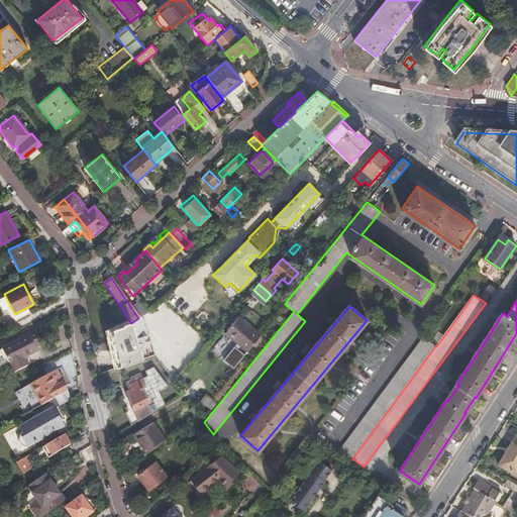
[(240,315),(227,331),(239,340),(225,357),(235,366),(262,333),(251,325),(252,324),(240,315)]
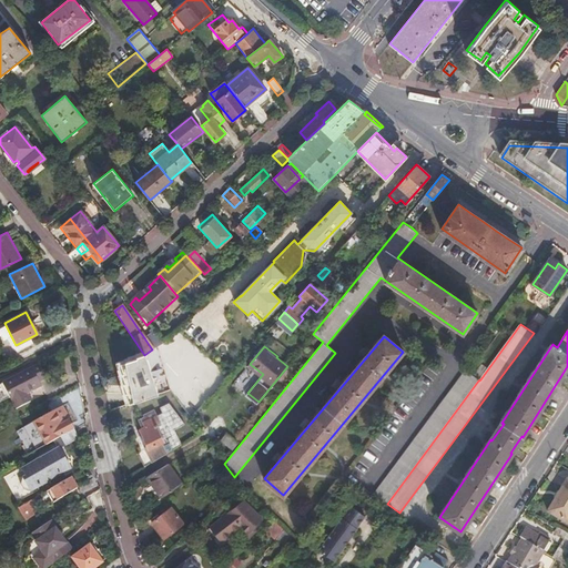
[(123,393),(127,403),(155,393),(142,353),(133,355),(133,357),(118,363),(120,372),(119,372),(123,383),(121,383),(124,392),(123,393)]
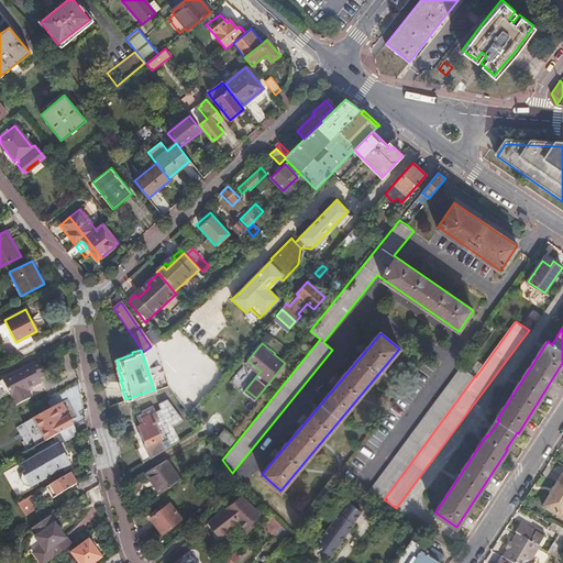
[(48,375),(41,360),(33,363),(9,375),(2,378),(15,405),(32,397),(28,389),(42,382),(41,378),(48,375)]
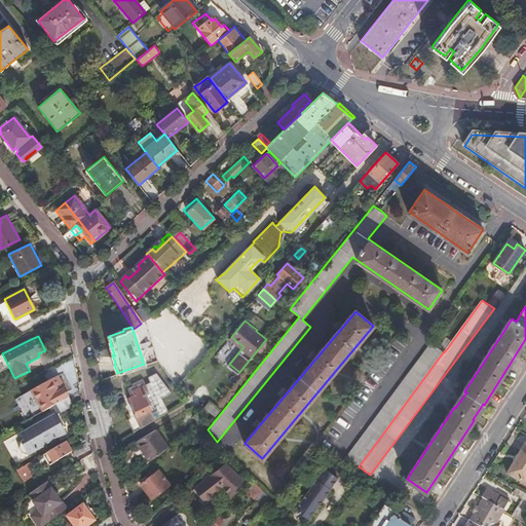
[(346,457),(359,466),(443,352),(430,343),(346,457)]
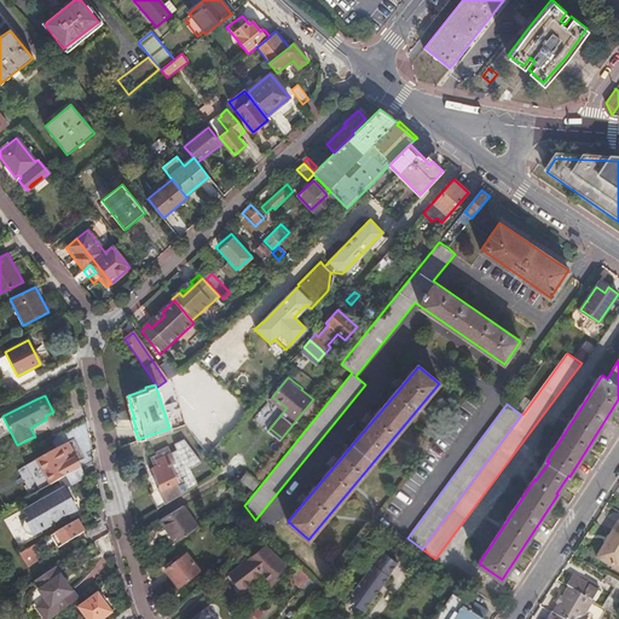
[(256,426),(267,426),(267,416),(256,416),(256,426)]
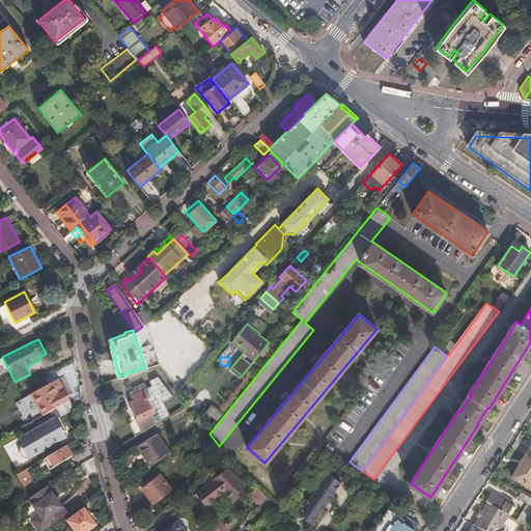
[(131,426),(135,436),(169,416),(161,403),(172,397),(157,378),(148,382),(150,386),(145,389),(144,385),(141,384),(136,387),(135,390),(137,393),(131,397),(132,399),(130,401),(132,407),(124,411),(127,416),(129,415),(131,420),(128,423),(129,427),(131,426)]
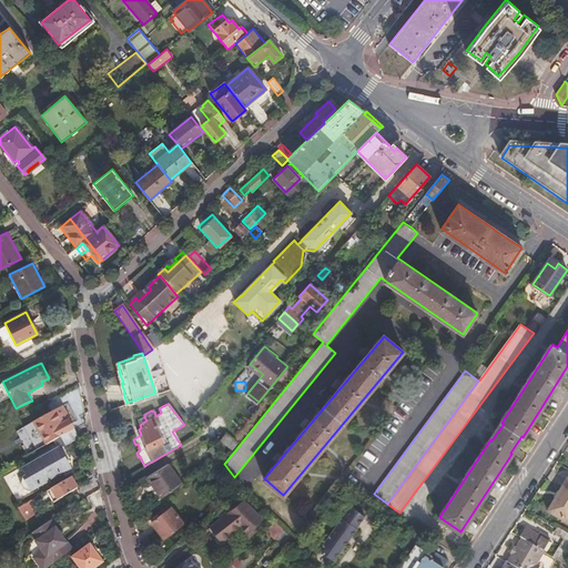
[(54,418),(50,412),(36,421),(32,422),(36,427),(31,429),(27,433),(31,442),(28,443),(33,452),(56,438),(62,435),(71,429),(71,428),(73,426),(69,419),(68,421),(67,418),(60,422),(58,417),(54,418)]
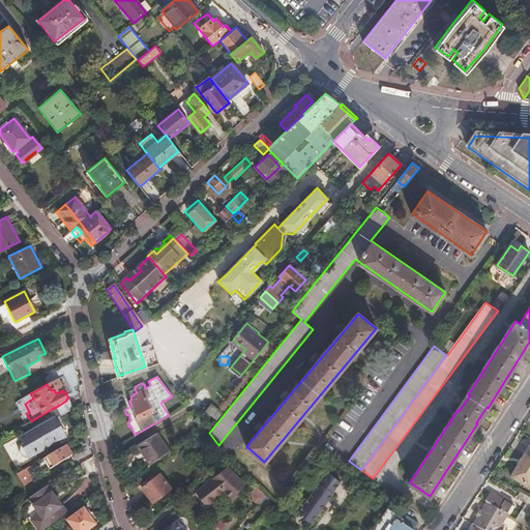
[(69,399),(66,401),(58,406),(62,414),(75,407),(69,399)]
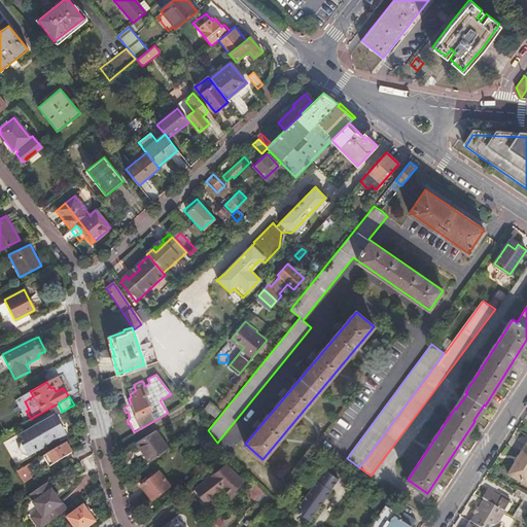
[(220,411),(209,402),(204,409),(215,417),(220,411)]
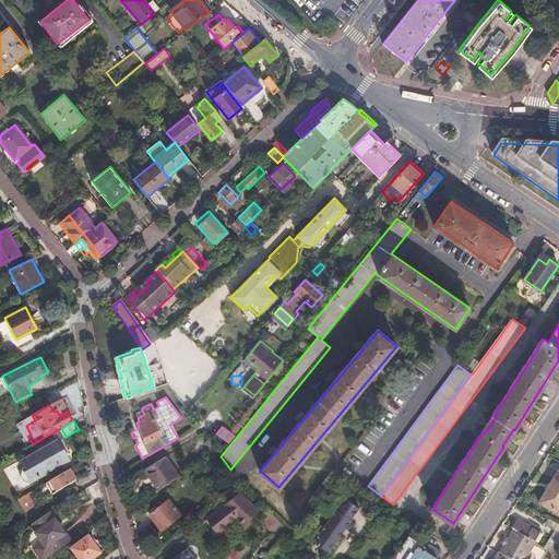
[(66,437),(61,428),(55,431),(59,440),(66,437)]
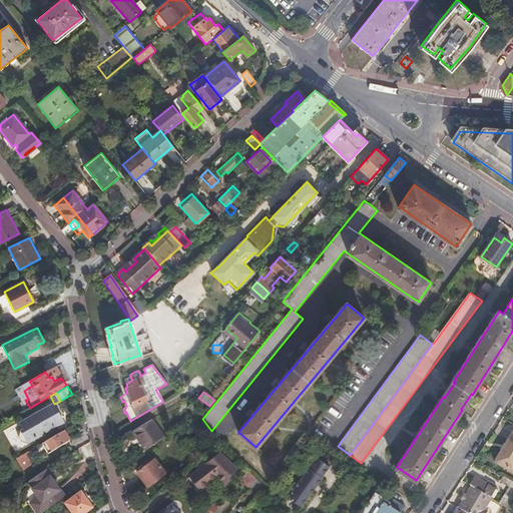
[(187,420),(198,413),(189,401),(185,403),(184,402),(176,408),(180,413),(182,412),(187,420)]
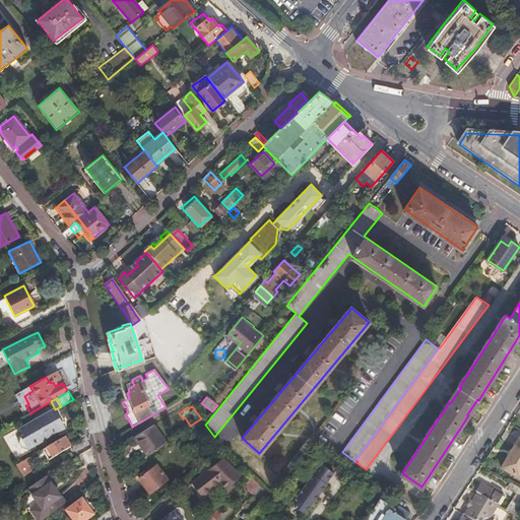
[(65,429),(55,409),(21,428),(24,435),(21,437),(19,443),(22,448),(28,449),(65,429)]
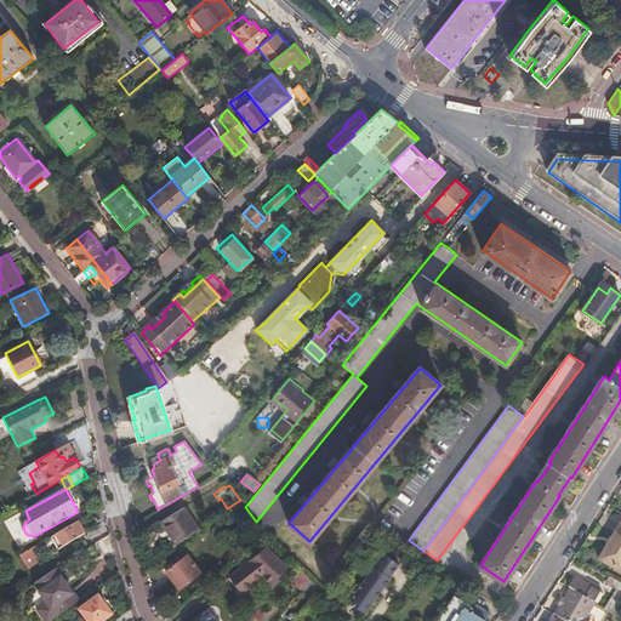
[(160,522),(176,545),(198,528),(184,507),(160,522)]
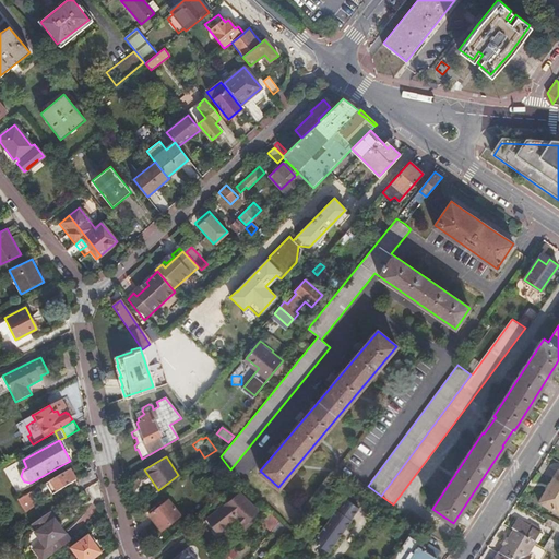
[(75,480),(69,470),(46,483),(52,495),(75,480)]
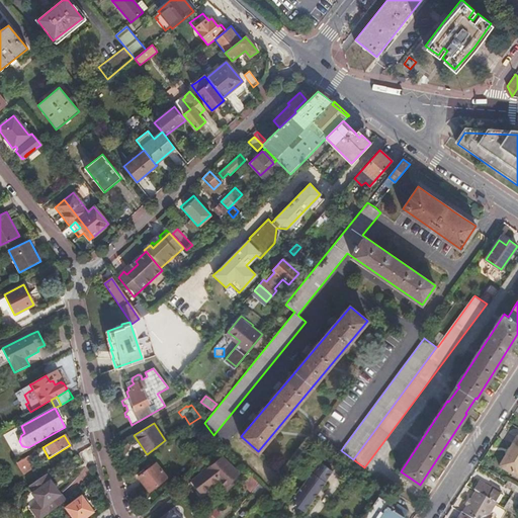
[(517,437),(517,438),(500,467),(517,478),(517,477),(517,437)]
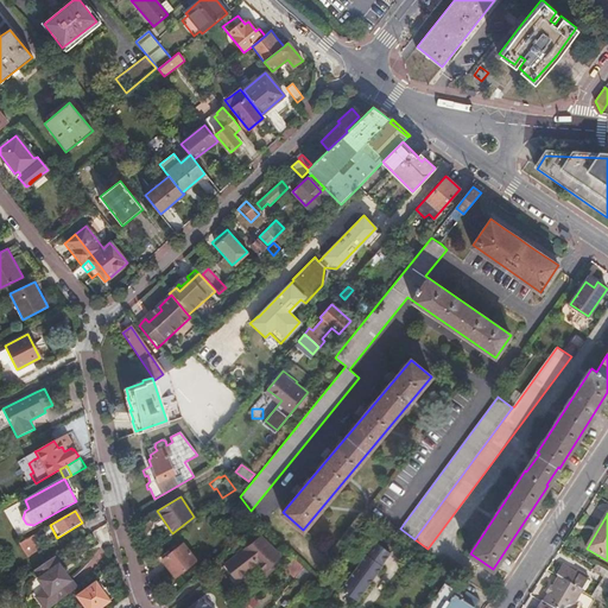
[(43,538),(39,532),(19,544),(26,556),(39,550),(35,543),(43,538)]
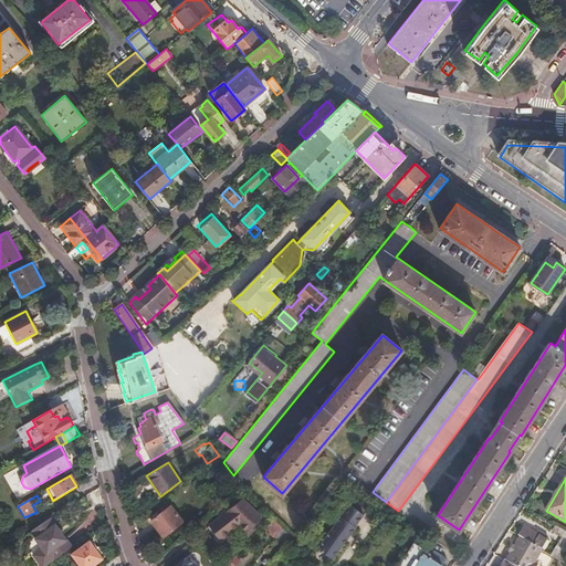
[(260,517),(244,498),(210,525),(220,540),(231,531),(229,528),(238,522),(243,531),(260,517)]
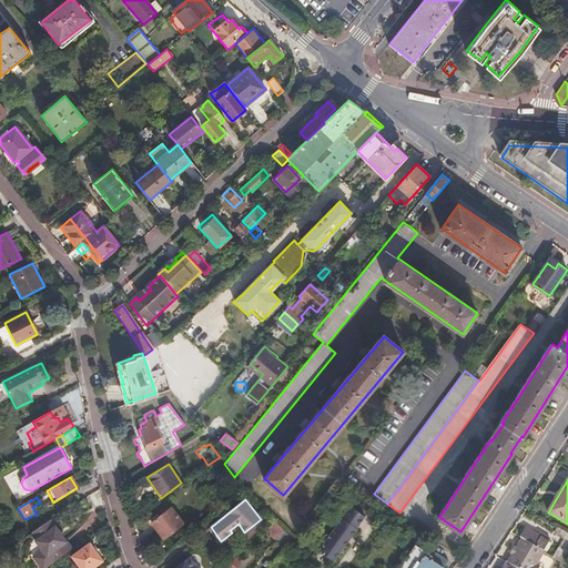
[(365,516),(351,506),(320,548),(335,560),(358,529),(356,528),(365,516)]
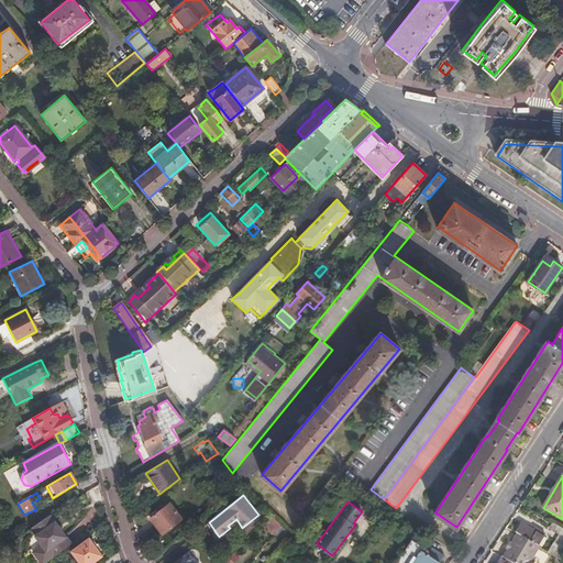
[(181,518),(170,503),(151,518),(162,533),(181,518)]
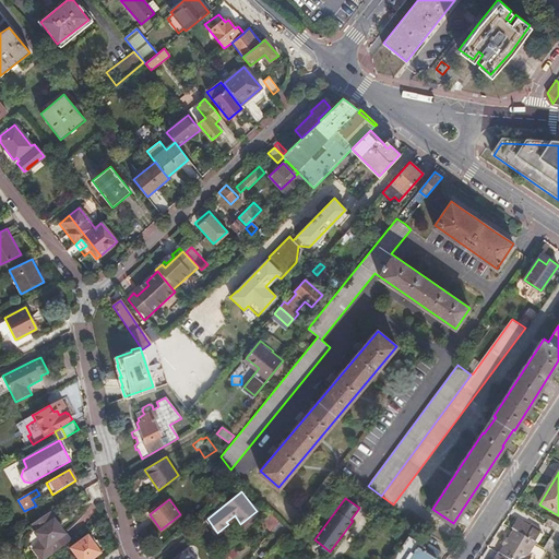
[(45,558),(70,540),(50,512),(33,523),(45,539),(33,548),(40,558),(45,558)]
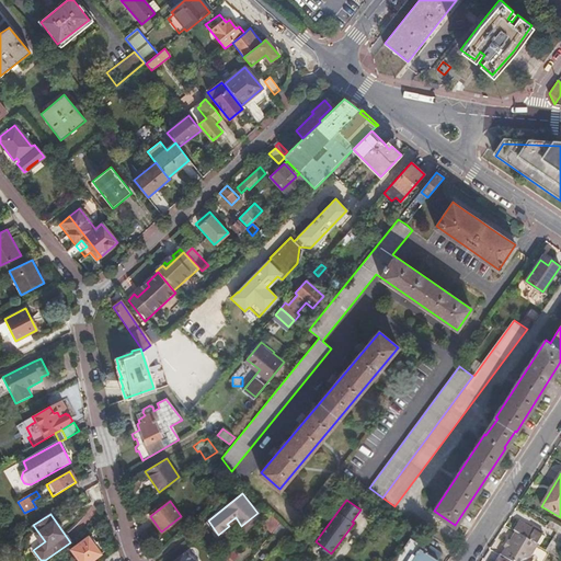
[(279,524),(272,516),(266,522),(274,529),(279,524)]
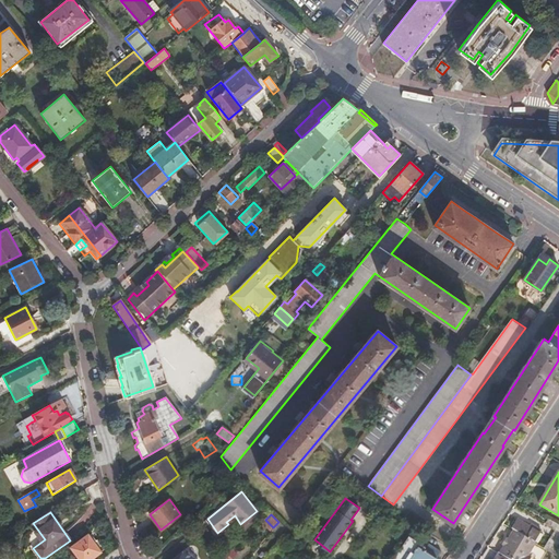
[(514,531),(534,543),(540,533),(537,532),(539,530),(533,525),(531,527),(518,520),(512,528),(514,531)]
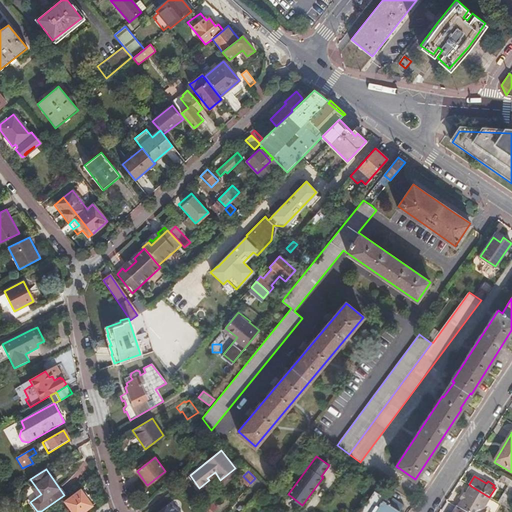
[(255,489),(261,482),(257,478),(251,484),(255,489)]
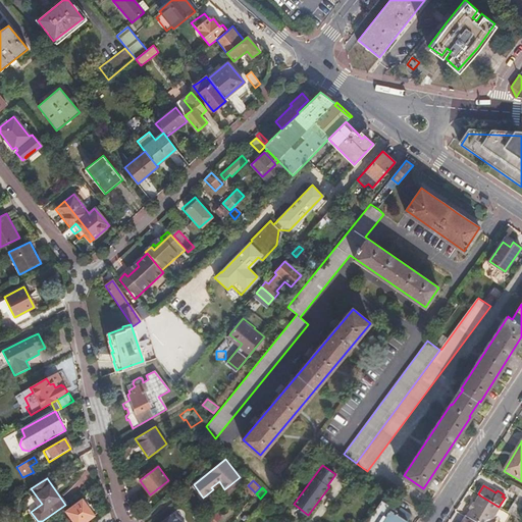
[(512,507),(521,513),(521,490),(512,507)]
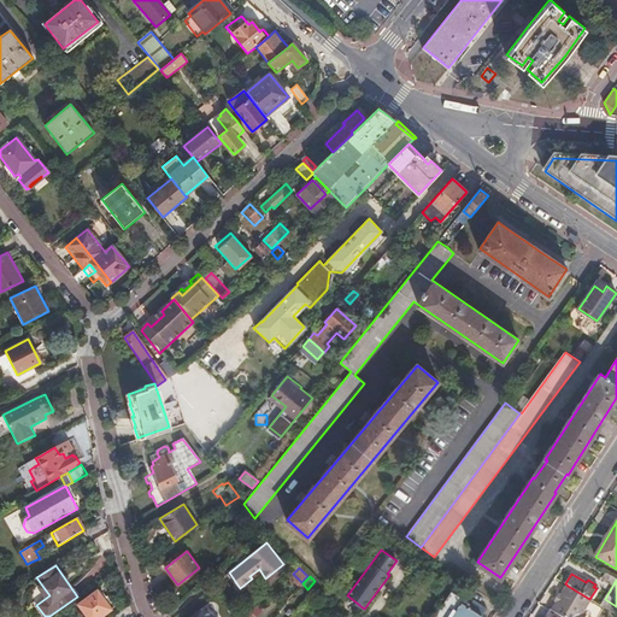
[(562,616),(587,616),(581,613),(589,599),(568,586),(552,611),(562,616)]
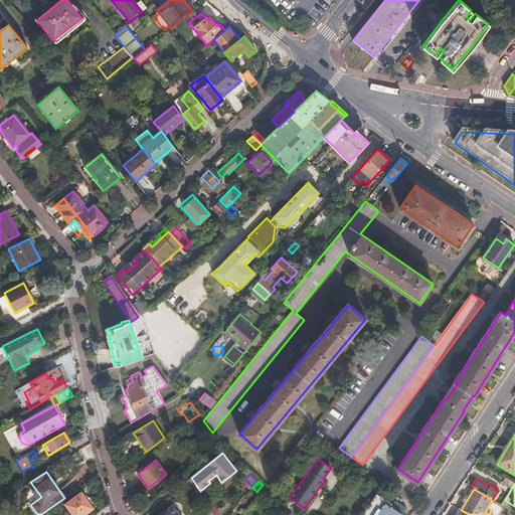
[(84,514),(93,509),(81,494),(65,506),(72,514),(84,514)]
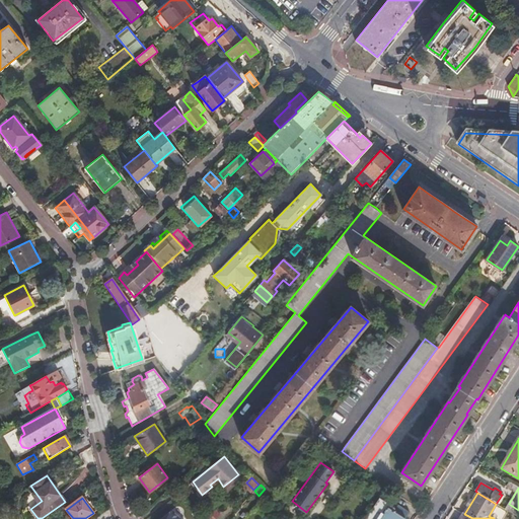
[(378,500),(364,518),(404,518),(410,512),(398,505),(393,511),(378,500)]
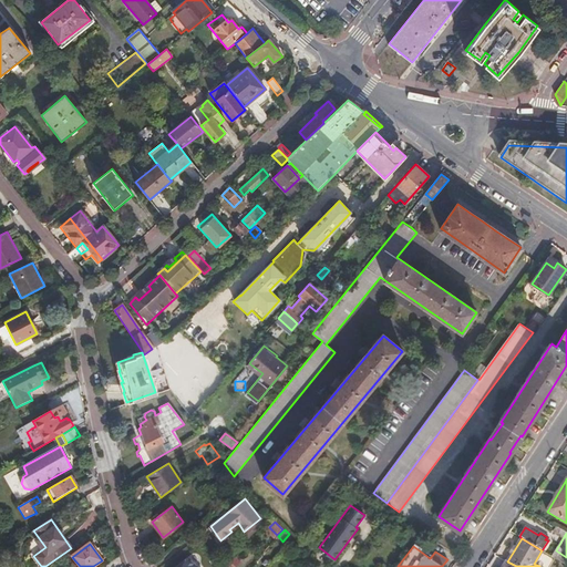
[(0,552),(0,564),(2,563),(3,566),(13,559),(6,548),(0,552)]
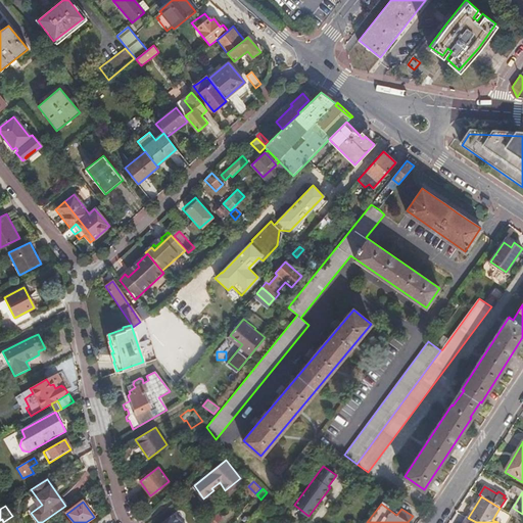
[(181,522),(174,514),(160,522),(181,522)]
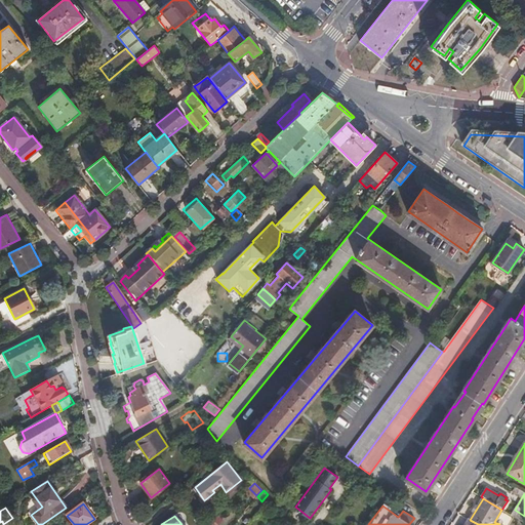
[(219,519),(216,516),(211,521),(214,524),(219,519)]
